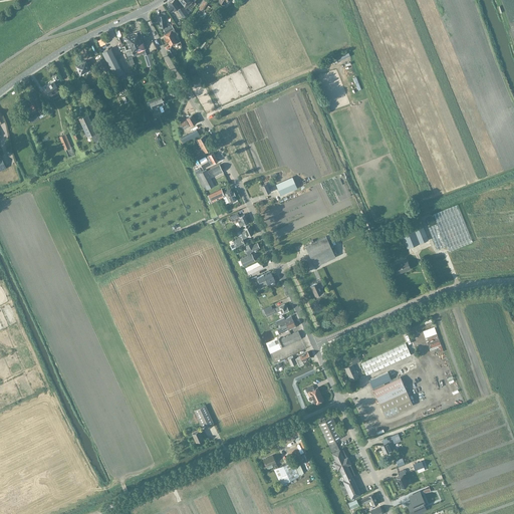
[(169,4),(168,6),(171,11),(173,9),(173,10),(179,5),(175,0),(174,0),(169,4)]
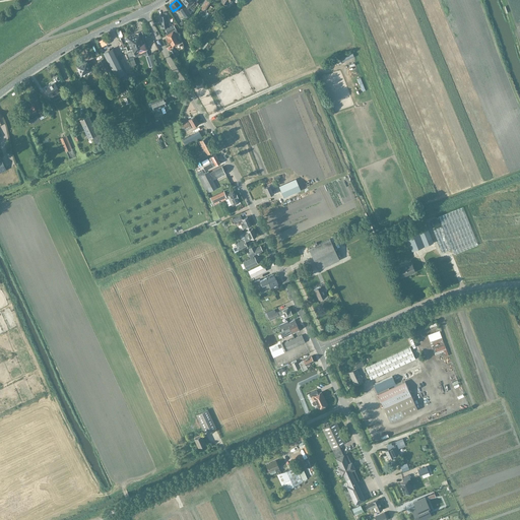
[(194,1),(193,0),(180,0),(187,7),(186,7),(187,9),(191,6),(190,4),(194,1)]
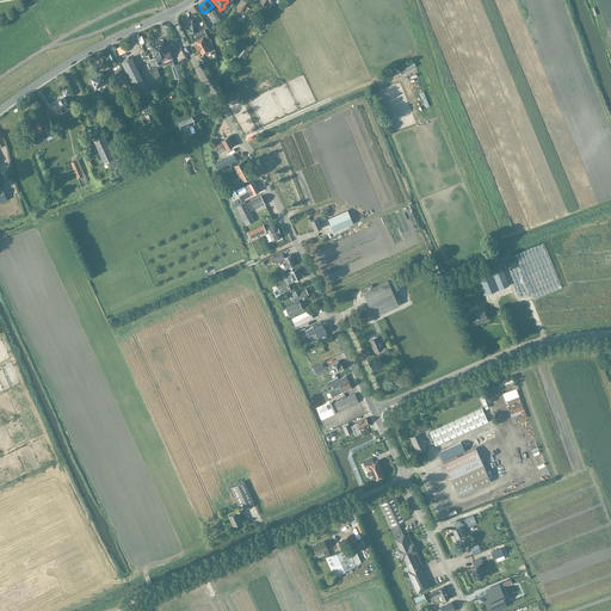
[(241,13),(247,2),(241,0),(236,10),(241,13)]
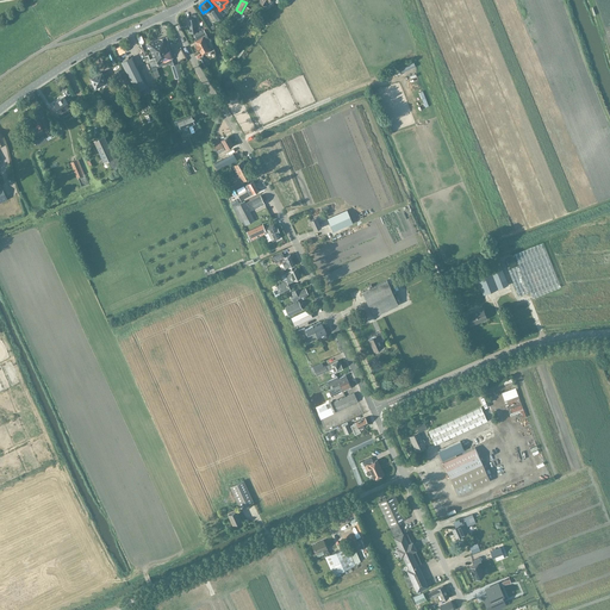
[(223,17),(216,8),(211,12),(217,20),(223,17)]
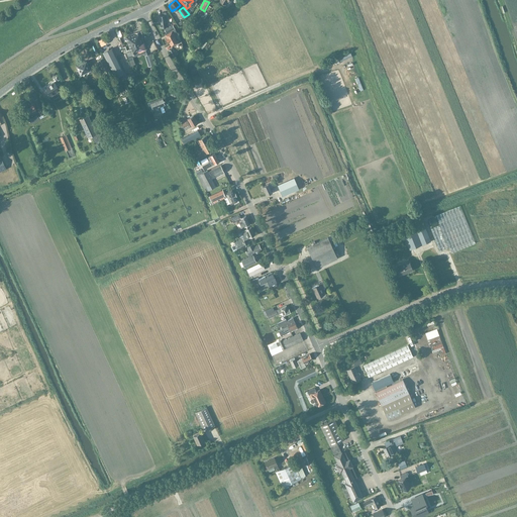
[(161,27),(168,26),(166,13),(162,13),(162,16),(159,16),(159,21),(160,21),(161,27)]
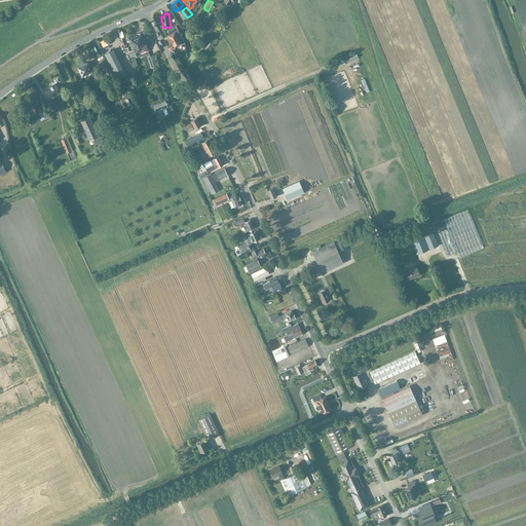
[(142,32),(127,37),(132,46),(146,42),(144,36),(150,35),(148,30),(142,32)]
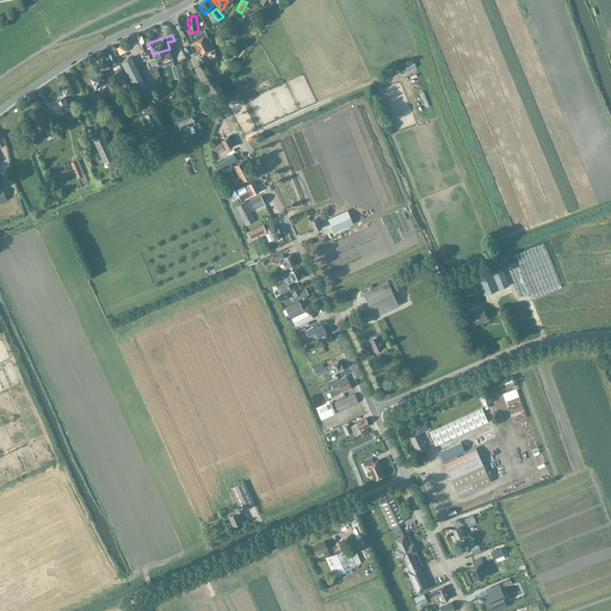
[(203,55),(211,50),(210,47),(209,48),(204,39),(207,38),(208,41),(210,39),(207,35),(195,42),(197,45),(196,45),(198,51),(199,50),(203,55)]
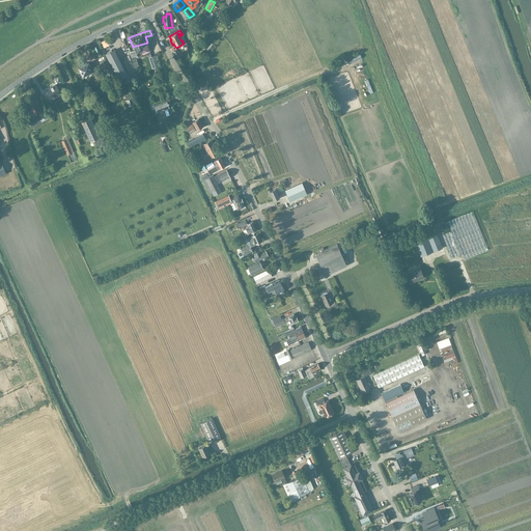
[(131,53),(130,53),(131,57),(135,56),(150,51),(147,43),(133,47),(134,51),(131,53)]
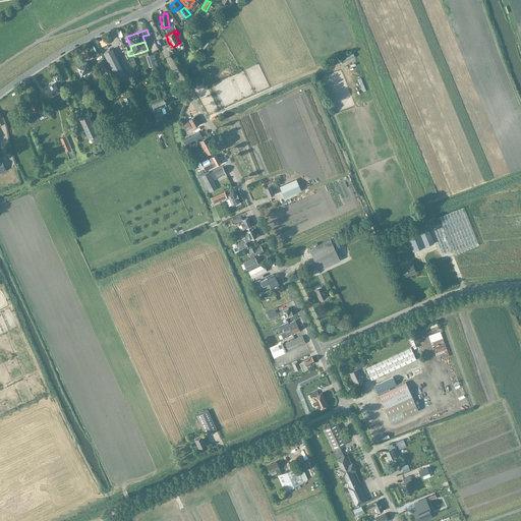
[(113,49),(104,53),(116,78),(120,84),(129,80),(125,72),(118,58),(113,49)]
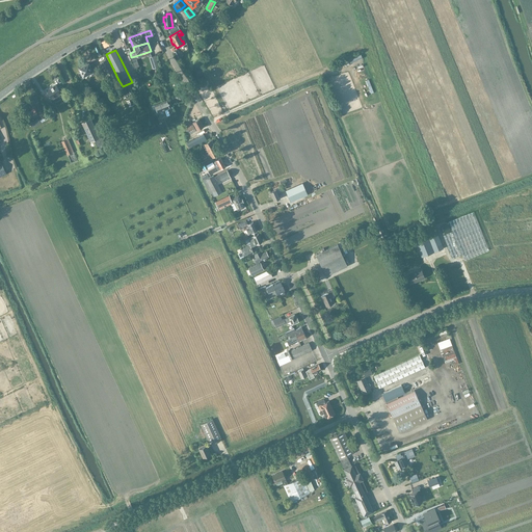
[(155,55),(150,57),(151,62),(153,69),(159,67),(156,55),(155,55)]
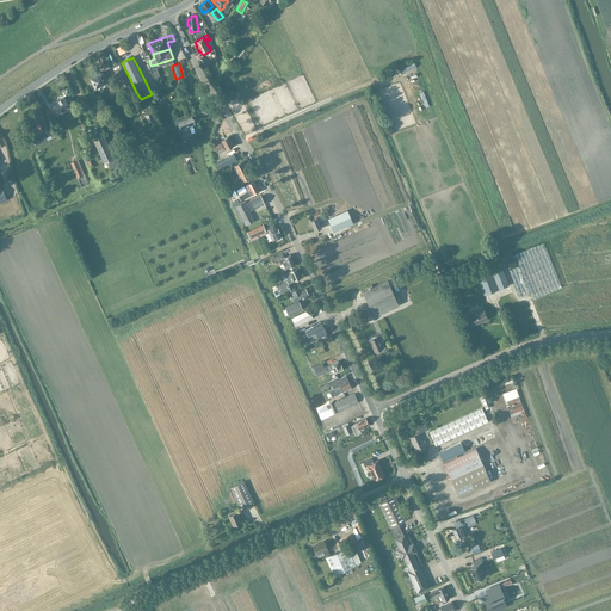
[(123,87),(130,85),(123,68),(116,72),(123,87)]
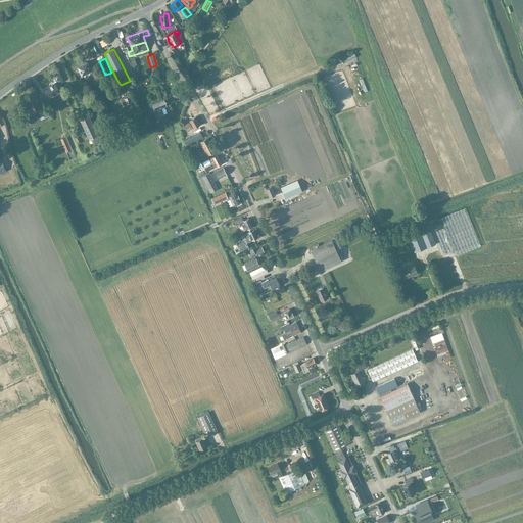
[(91,74),(95,72),(91,63),(89,65),(87,62),(78,67),(80,72),(77,73),(79,77),(82,75),(82,76),(90,72),(91,74)]
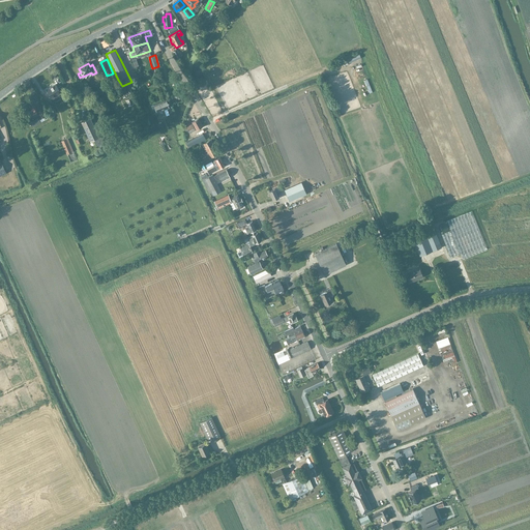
[(66,94),(61,86),(58,88),(56,85),(47,91),(51,96),(50,97),(52,101),(60,96),(61,97),(66,94)]
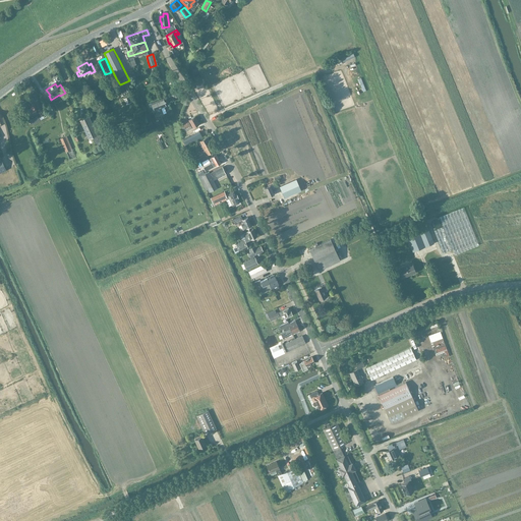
[(40,118),(46,114),(38,100),(35,102),(32,96),(26,99),(34,111),(36,111),(40,118)]
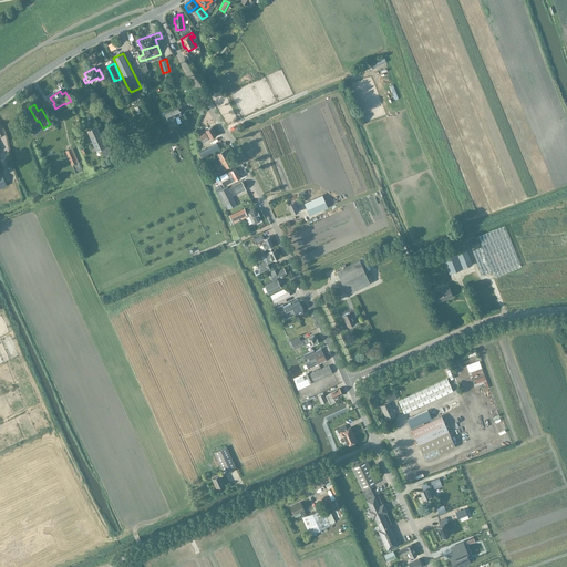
[(181,115),(177,107),(162,113),(165,122),(181,115)]
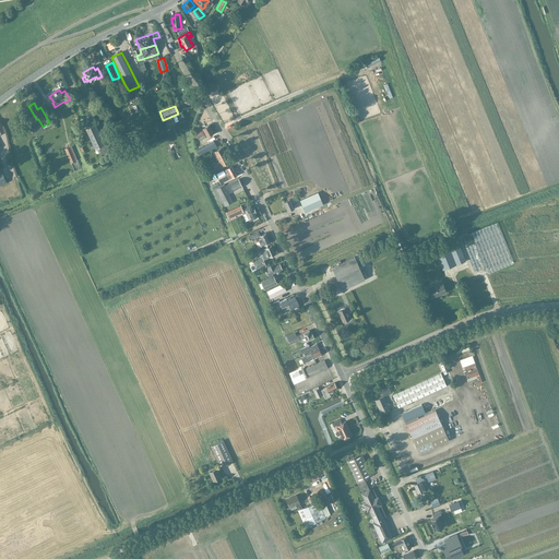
[(26,130),(31,128),(26,120),(22,122),(26,130)]
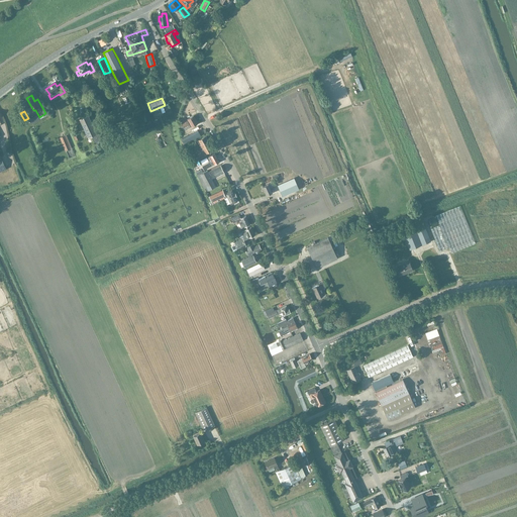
[(90,118),(88,114),(79,118),(88,136),(91,134),(93,139),(98,137),(96,132),(90,118)]
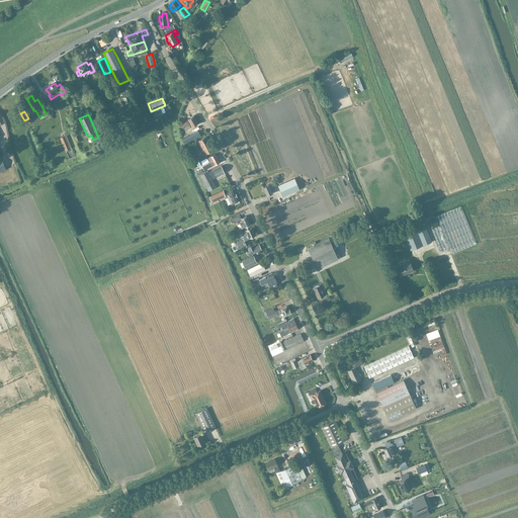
[(192,126),(198,123),(194,116),(187,119),(190,123),(192,126)]
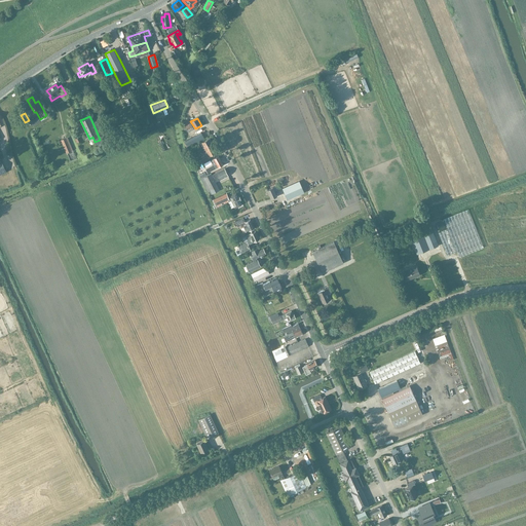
[(194,129),(190,122),(189,120),(184,122),(185,124),(184,125),(182,126),(184,130),(186,129),(188,133),(194,129)]
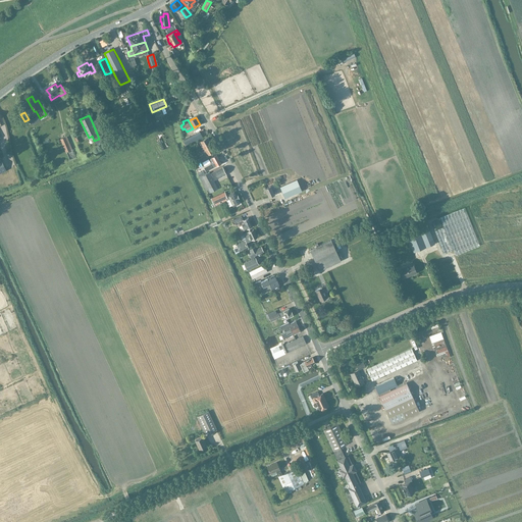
[(191,144),(203,138),(200,132),(188,138),(188,139),(184,141),(186,145),(191,143),(191,144)]
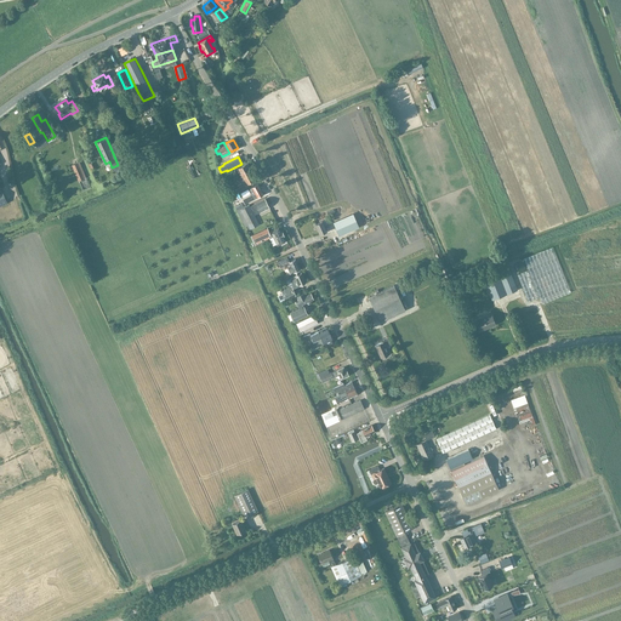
[(80,163),(78,163),(72,165),(79,181),(84,178),(86,178),(80,163)]
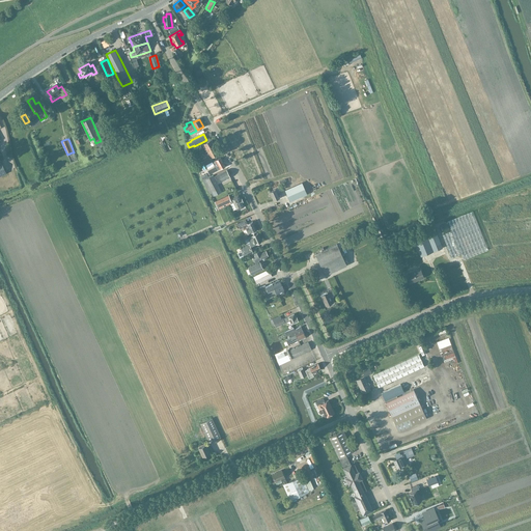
[(210,158),(203,161),(200,162),(201,166),(204,164),(210,161),(211,162),(217,158),(216,156),(218,154),(211,140),(203,144),(207,151),(206,151),(207,152),(207,154),(210,158)]
